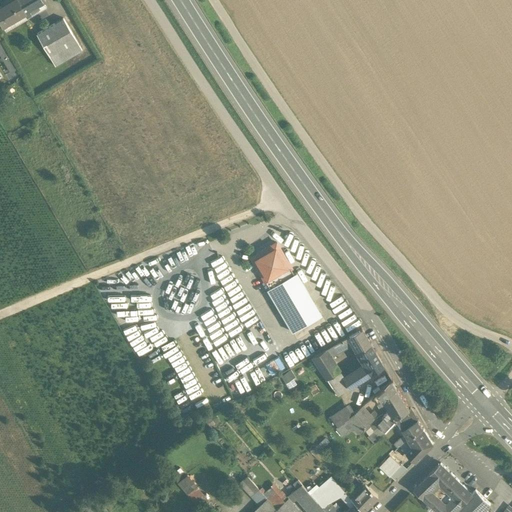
[(10,0),(11,1),(0,7),(0,23),(2,26),(23,14),(24,13),(16,0),(10,0)]
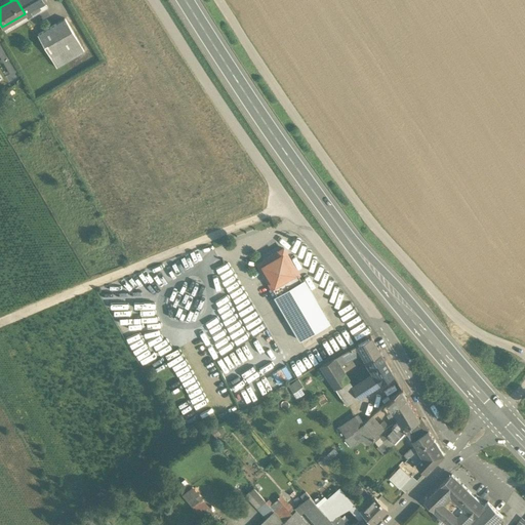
[(44,0),(16,0),(25,13),(24,14),(26,17),(31,14),(29,11),(45,2),(44,0)]
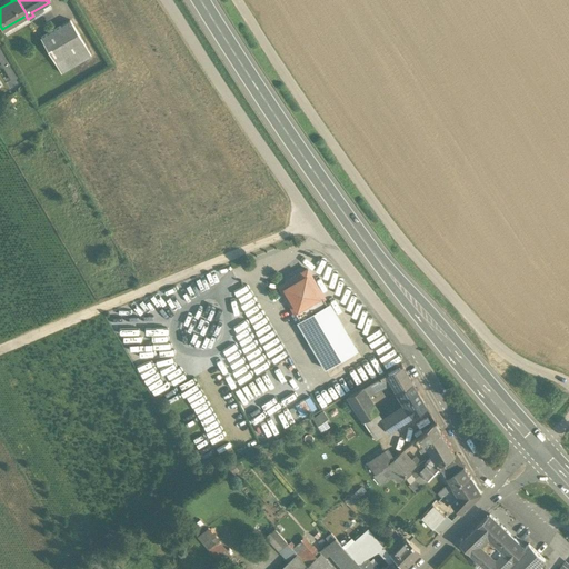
[(26,16),(2,29),(6,36),(30,22),(28,19),(26,16)]
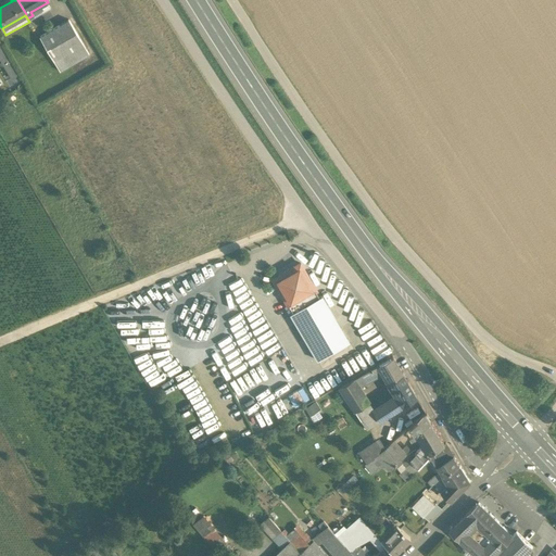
[(81,45),(67,21),(39,38),(52,61),(81,45)]
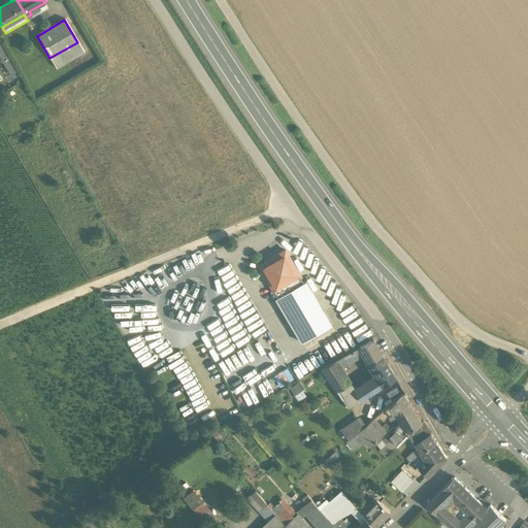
[(77,42),(50,58),(56,68),(84,53),(77,42)]
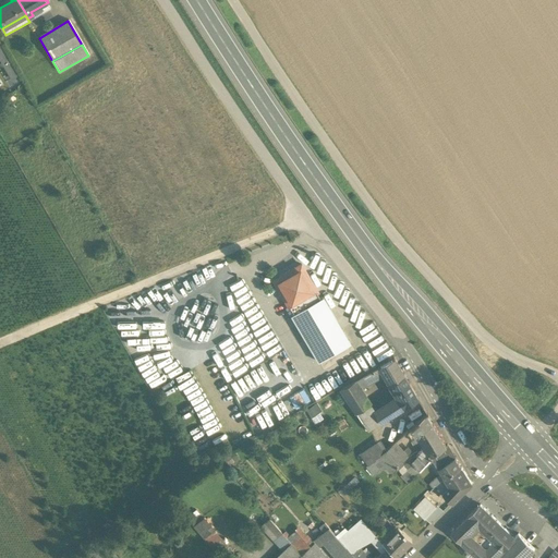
[(19,76),(1,46),(0,47),(0,62),(11,81),(19,76)]
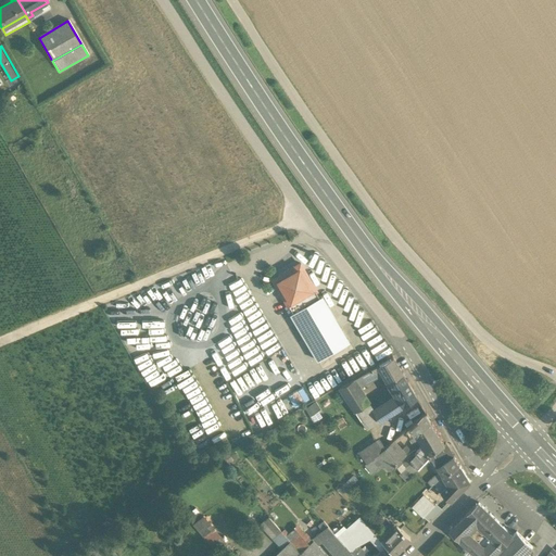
[(299,263),(272,280),(288,307),(289,307),(292,313),(318,298),(315,292),(316,291),(299,263)]
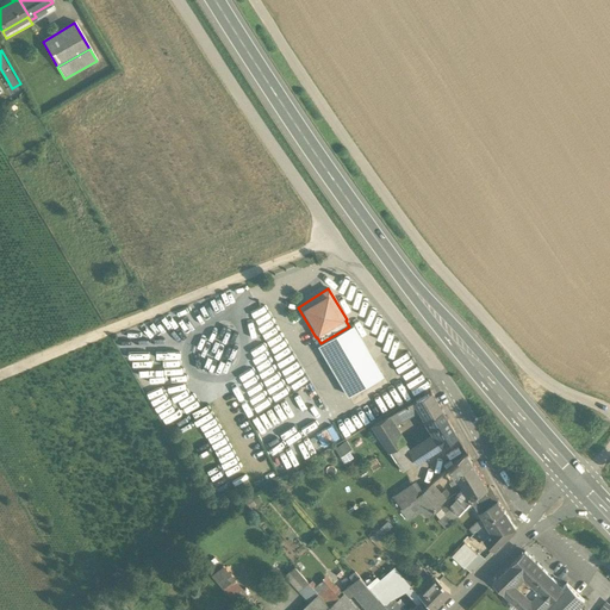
[(321,343),(317,346),(347,396),(381,375),(352,324),(349,327),(321,343)]
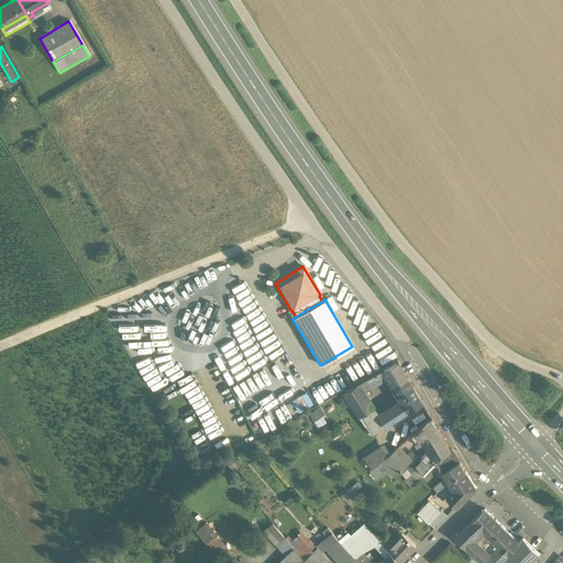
[(412,387),(396,361),(382,370),(385,376),(398,397),(412,387)]
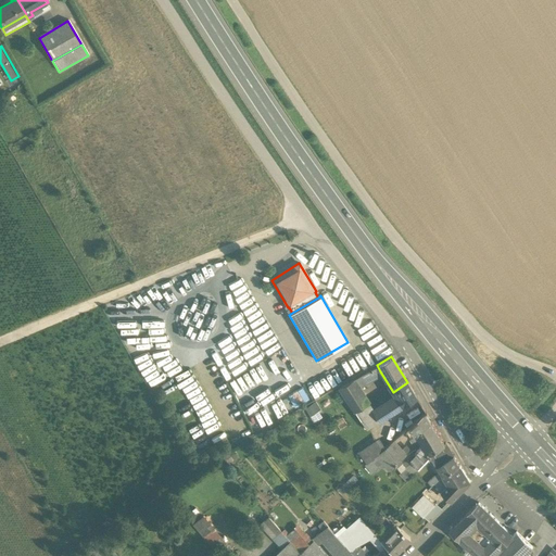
[(377,365),(359,375),(364,381),(380,371),(377,365)]
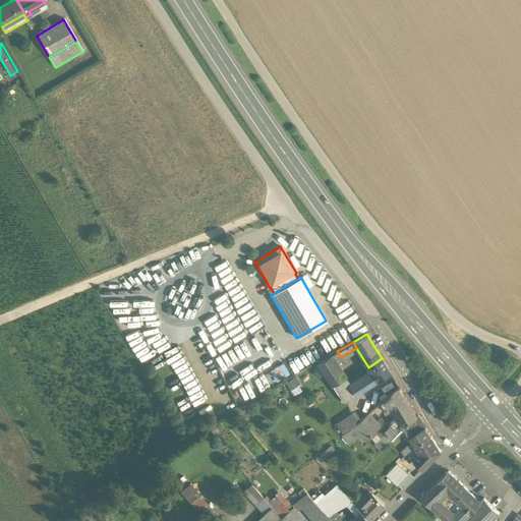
[(341,357),(337,351),(330,354),(336,363),(342,359),(341,357)]
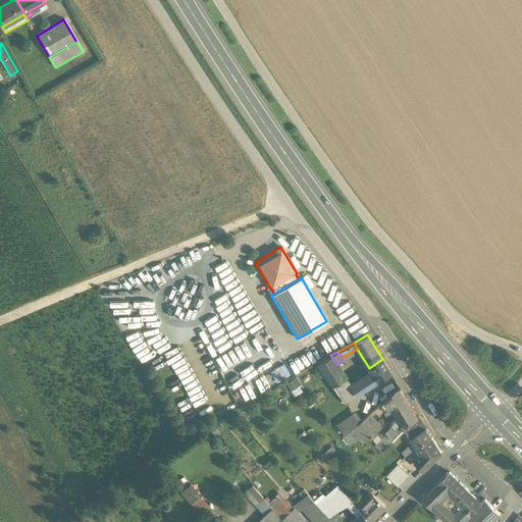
[(336,364),(330,355),(317,363),(332,385),(345,377),(336,364)]
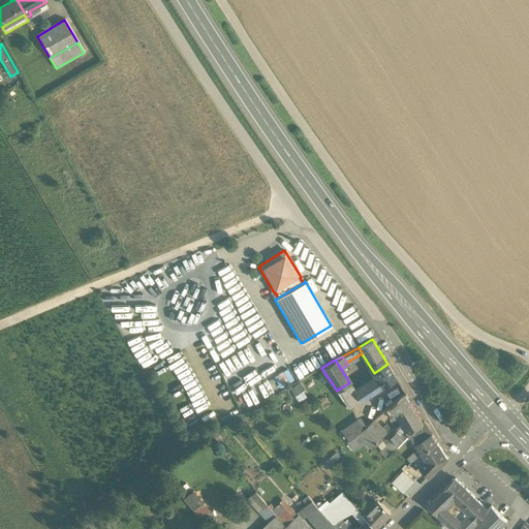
[(387,364),(374,373),(376,376),(382,386),(397,378),(387,364)]
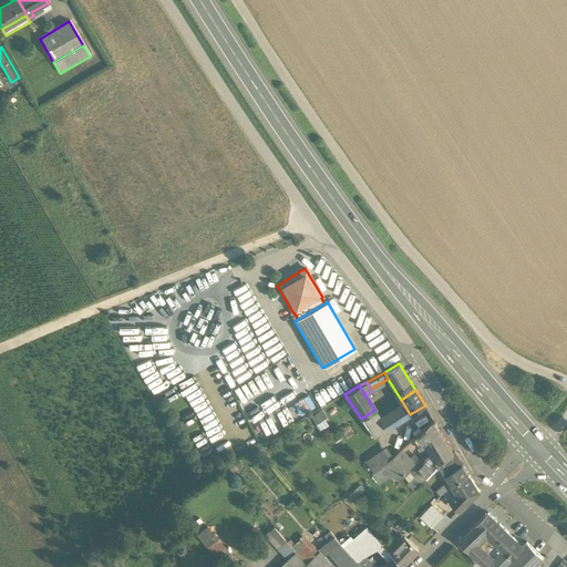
[(313,406),(309,397),(295,404),(300,413),(307,409),(307,410),(313,406)]
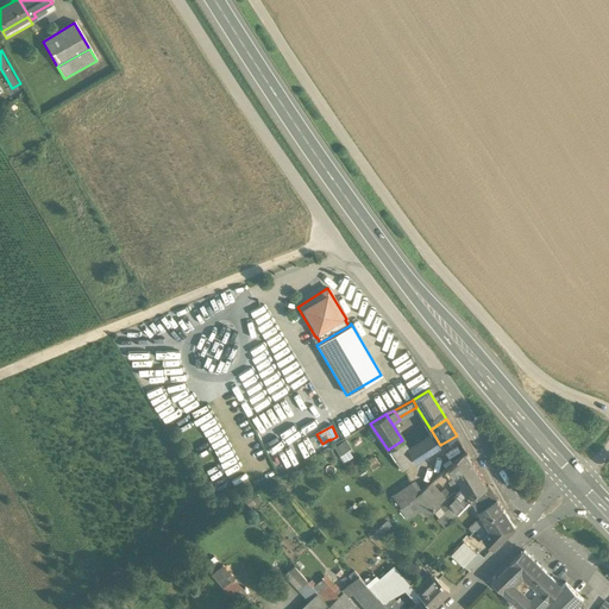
[(408,449),(408,450),(415,460),(440,445),(433,433),(408,449)]
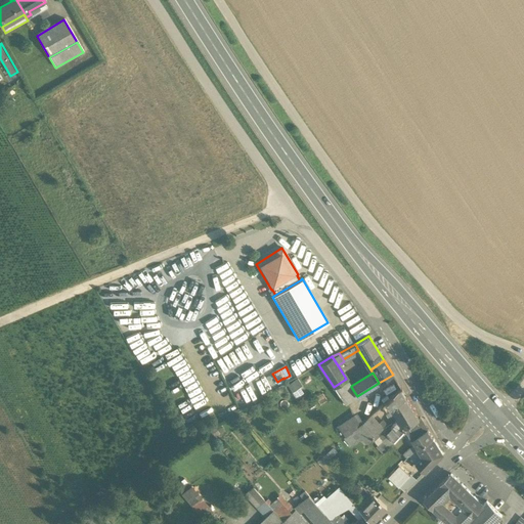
[(294,397),(304,391),(296,378),(287,383),(294,397)]
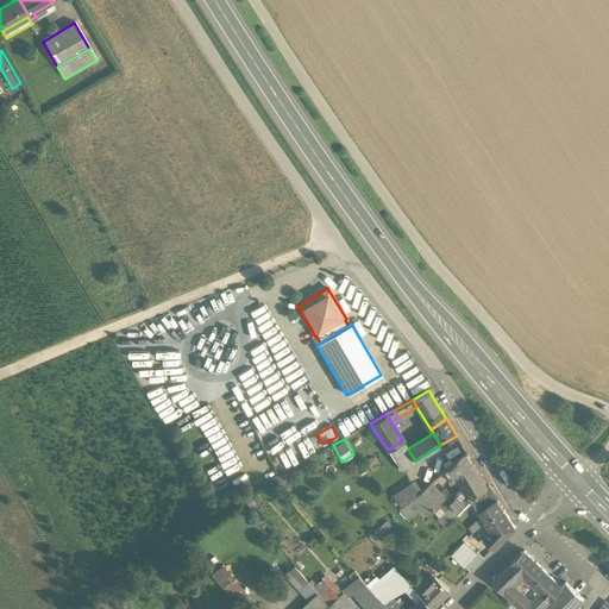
[(402,440),(388,450),(394,458),(408,450),(408,449),(402,440)]
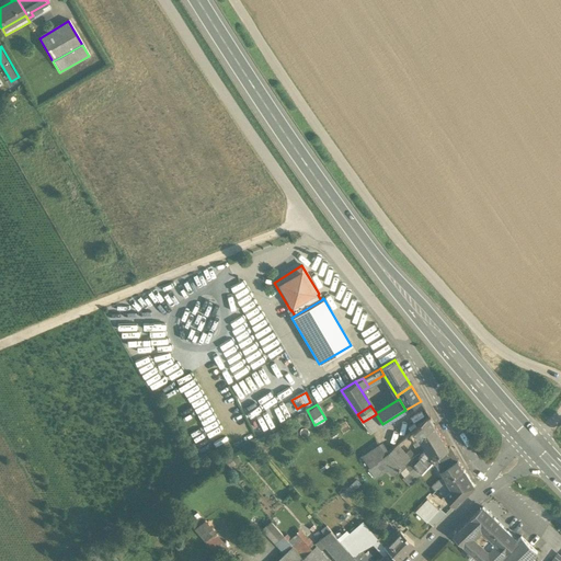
[(424,442),(421,436),(436,426),(430,416),(410,435),(418,446),(424,442)]
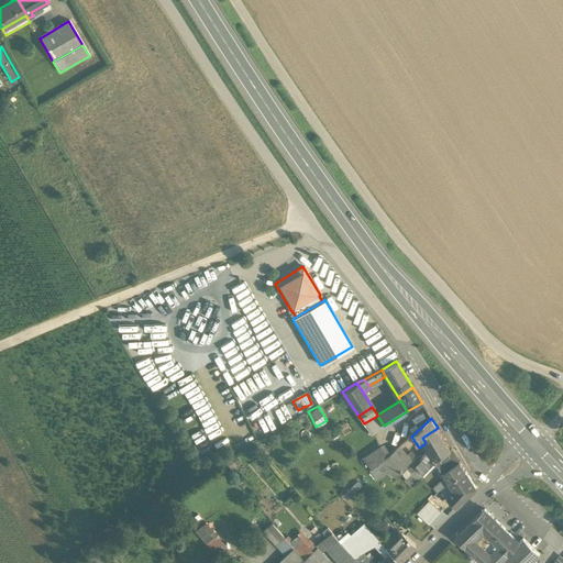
[(438,428),(422,438),(426,443),(434,457),(437,461),(451,451),(438,428)]
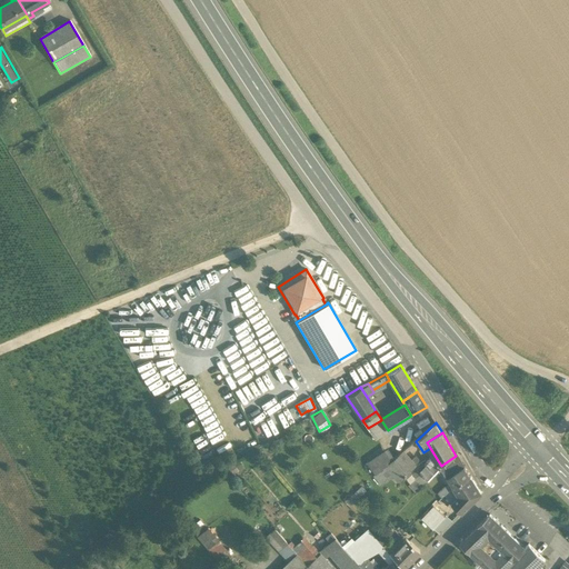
[(392,463),(396,461),(389,451),(369,466),(377,477),(392,463)]
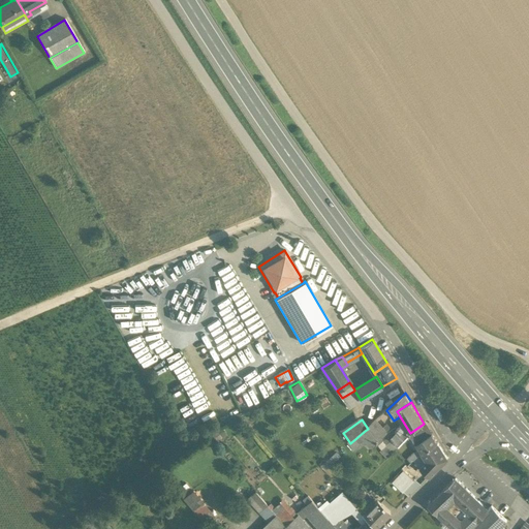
[(392,441),(394,439),(376,421),(368,429),(365,431),(350,443),(348,445),(354,453),(365,443),(371,452),(378,445),(384,454),(389,449),(395,443),(392,441)]
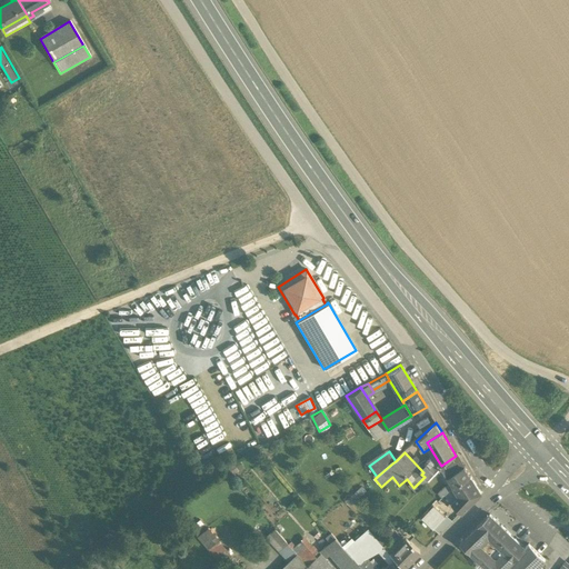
[(456,456),(441,466),(443,468),(446,472),(462,462),(458,455),(456,456)]
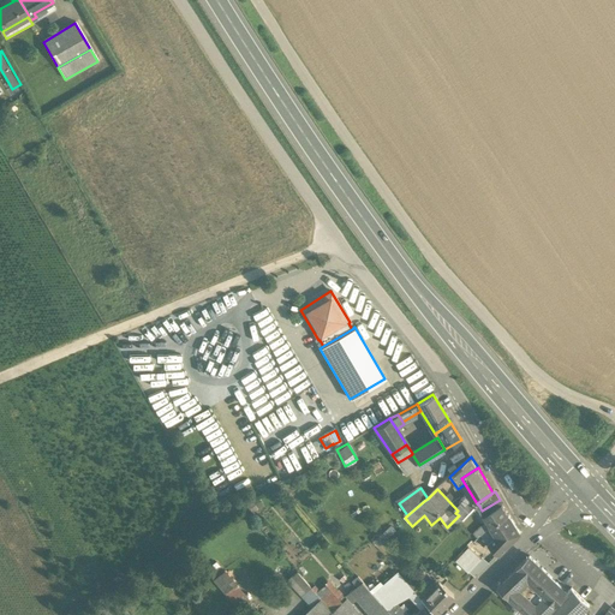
[(469,506),(465,503),(458,511),(460,513),(466,519),(479,506),(477,503),(475,500),(469,506)]
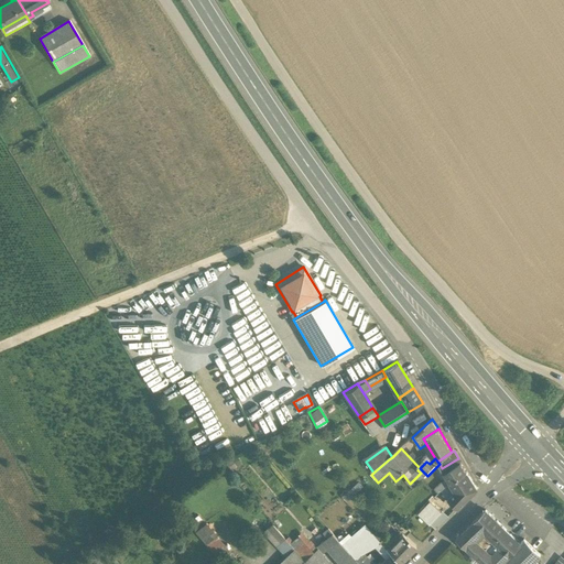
[(458,458),(442,468),(452,484),(467,473),(458,458)]
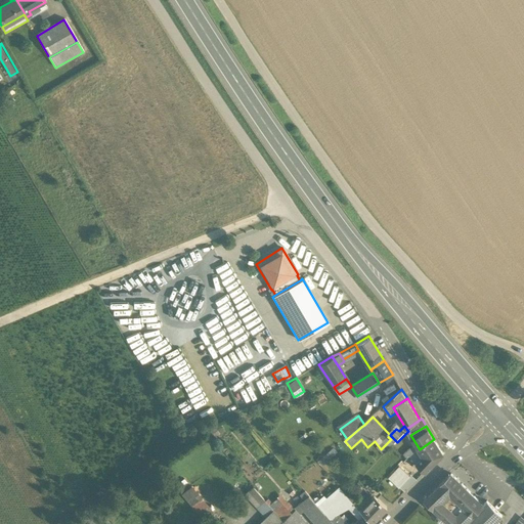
[(215,429),(209,433),(214,439),(220,435),(215,429)]
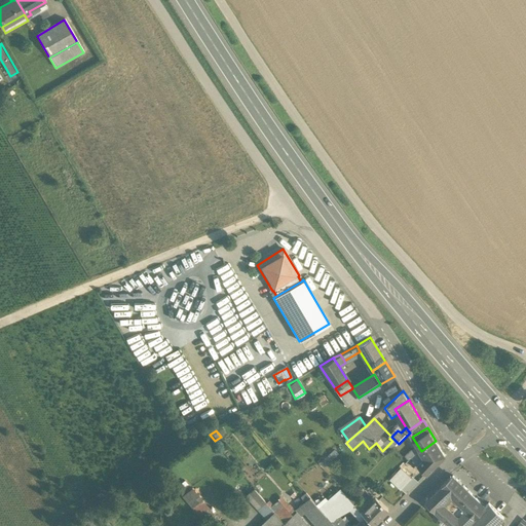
[(391,451),(399,444),(393,439),(392,441),(386,447),(391,451)]
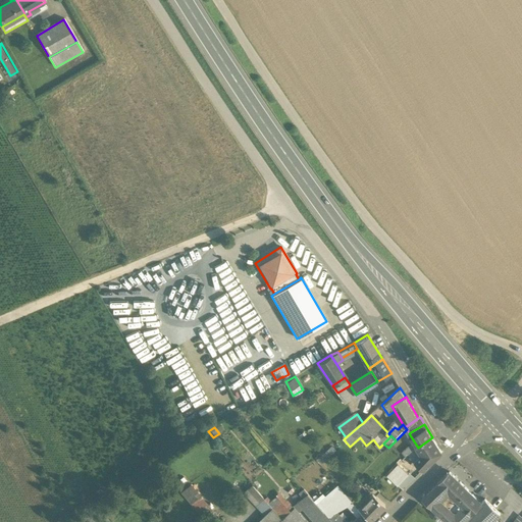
[(432,437),(418,448),(419,450),(423,456),(437,446),(432,437)]
